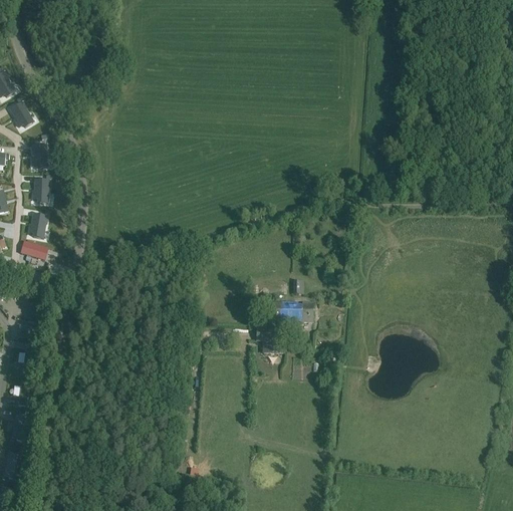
[(2,70),(0,71),(0,95),(4,93),(6,97),(15,90),(2,70)]
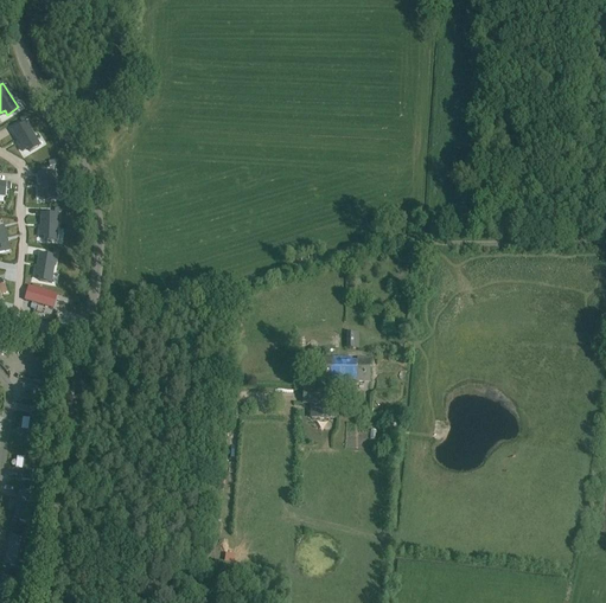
[(25,119),(11,127),(18,138),(17,140),(21,148),(26,146),(29,149),(40,142),(25,119)]
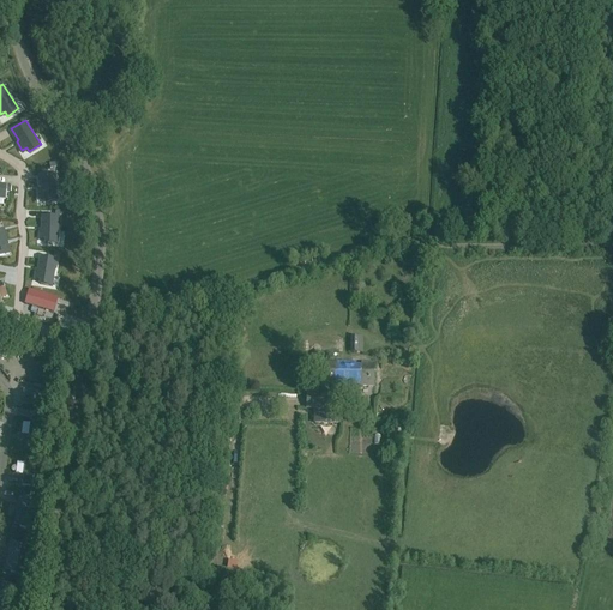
[(38,186),(36,186),(37,191),(37,195),(44,194),(44,199),(50,198),(55,198),(55,195),(54,185),(50,185),(50,181),(54,181),(55,181),(54,175),(54,171),(46,173),(37,174),(38,180),(38,186)]
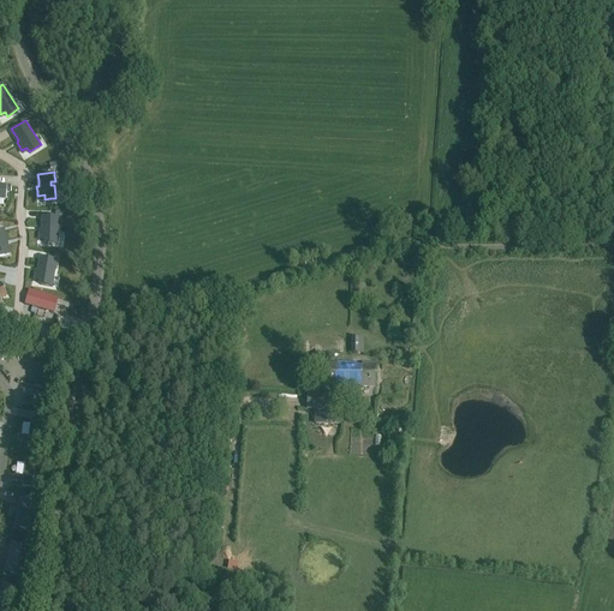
[(0,196),(4,197),(5,189),(10,189),(10,184),(0,183),(0,196)]
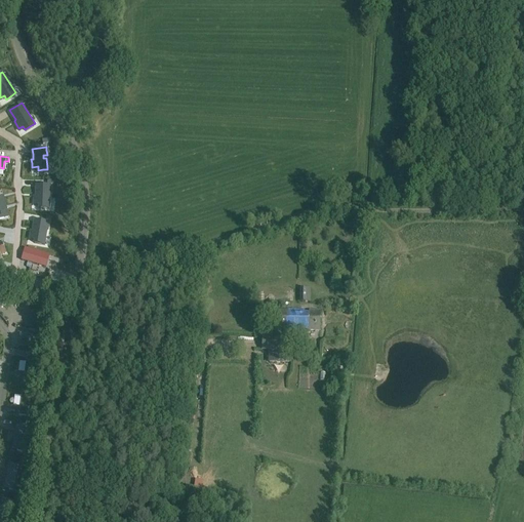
[(33,194),(33,202),(38,202),(38,205),(47,206),(48,195),(45,194),(45,191),(48,192),(49,192),(49,184),(35,184),(35,194),(33,194)]
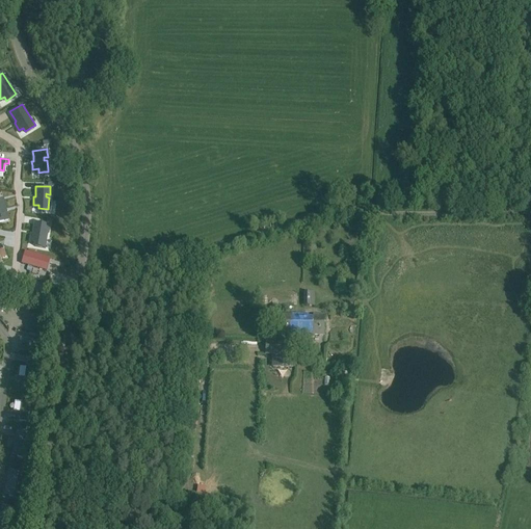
[(30,232),(29,239),(34,240),(33,244),(44,245),(45,234),(42,234),(43,231),(46,231),(47,231),(48,223),(33,221),(32,232),(30,232)]
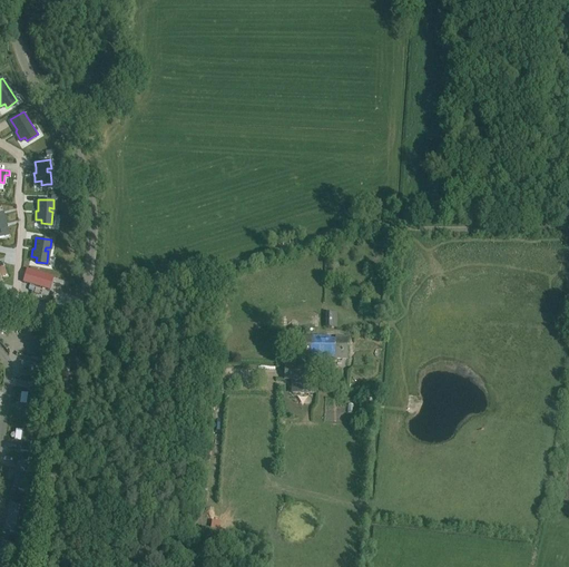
[(26,266),(22,280),(48,287),(51,274),(26,266)]
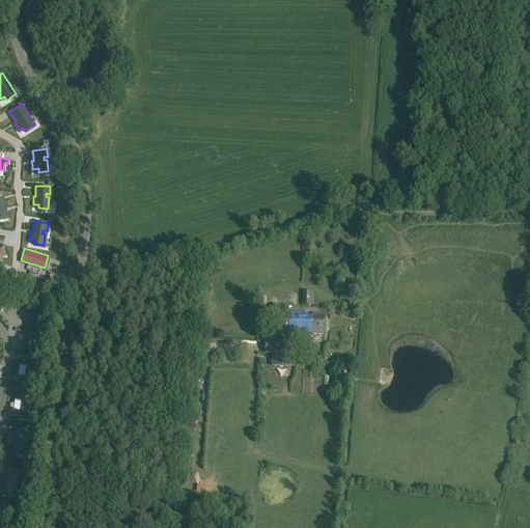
[(310,313),(306,313),(304,313),(304,311),(278,310),(278,331),(322,332),(322,311),(310,311),(310,313)]
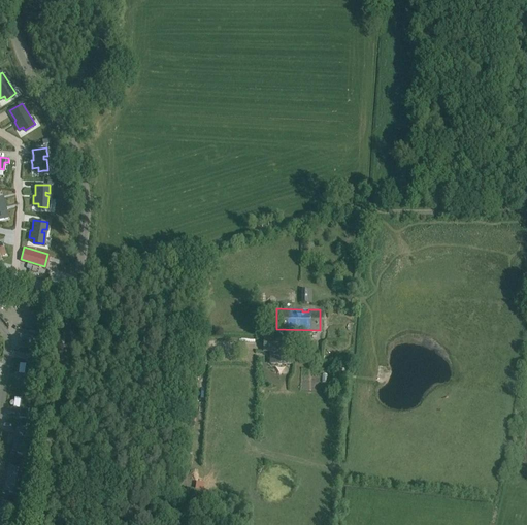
[(38,331),(20,329),(19,336),(37,339),(38,331)]
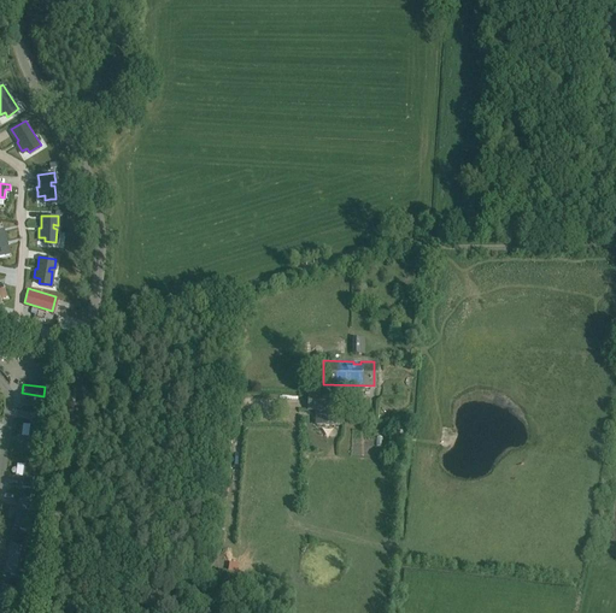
[(338,394),(308,394),(308,407),(316,407),(316,422),(336,423),(338,407),(338,394)]
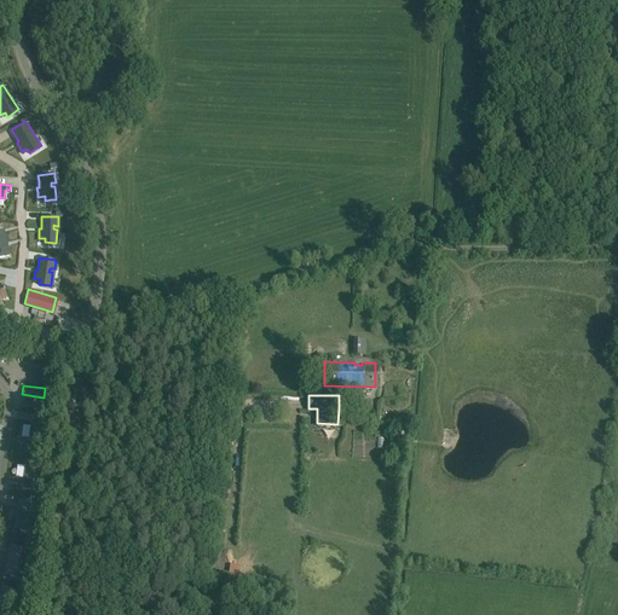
[(42,417),(32,415),(27,444),(38,446),(42,417)]
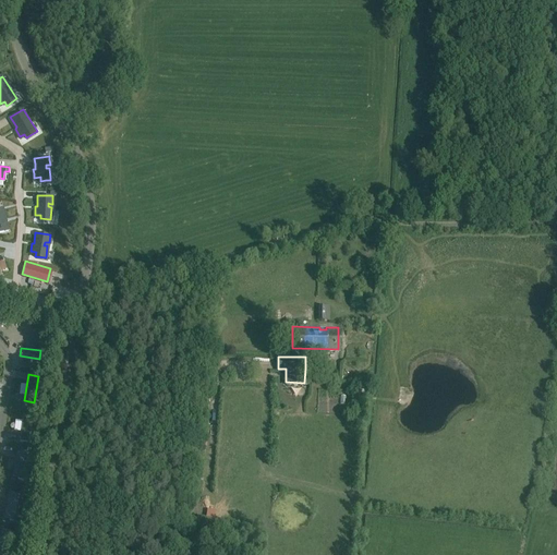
[(32,411),(23,410),(20,435),(29,436),(32,411)]
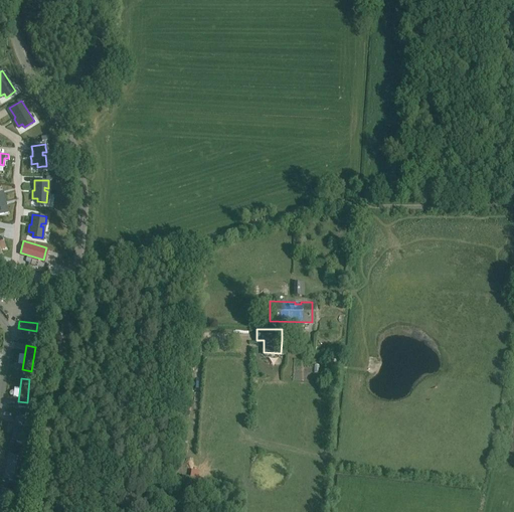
[(24,415),(15,414),(10,436),(20,438),(24,415)]
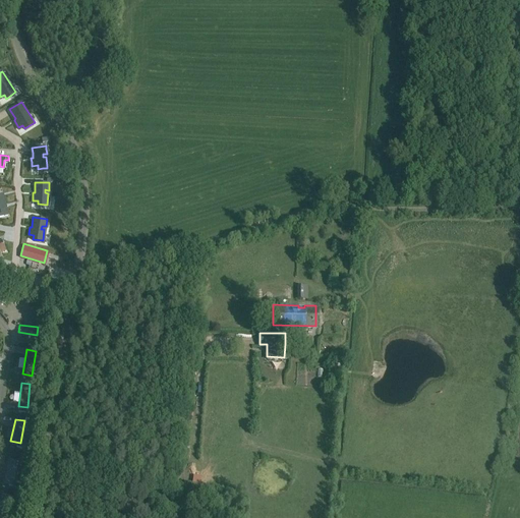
[(18,458),(8,455),(2,479),(13,481),(18,458)]
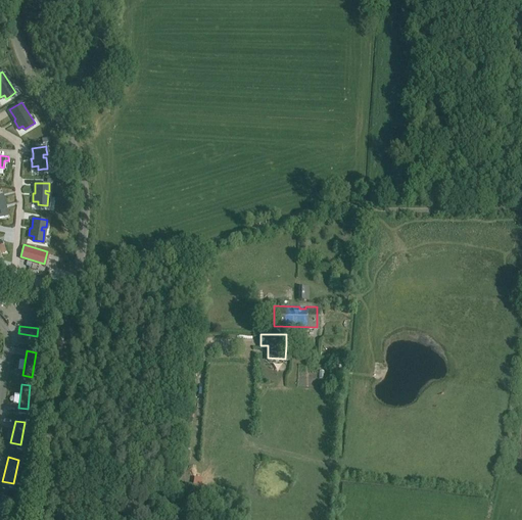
[(11,495),(1,493),(0,499),(0,514),(7,516),(11,495)]
